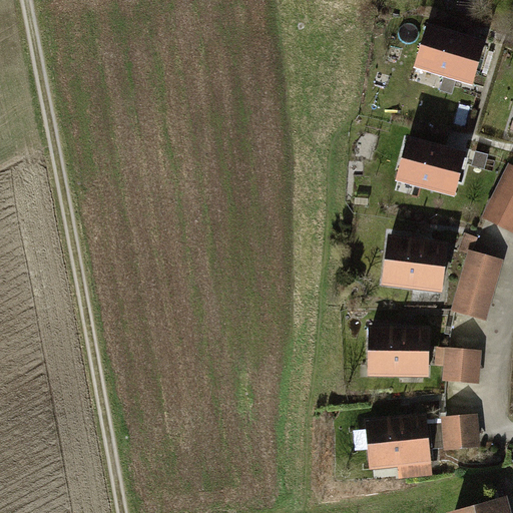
[(479,44),(427,29),(416,66),(469,80),(479,44)]
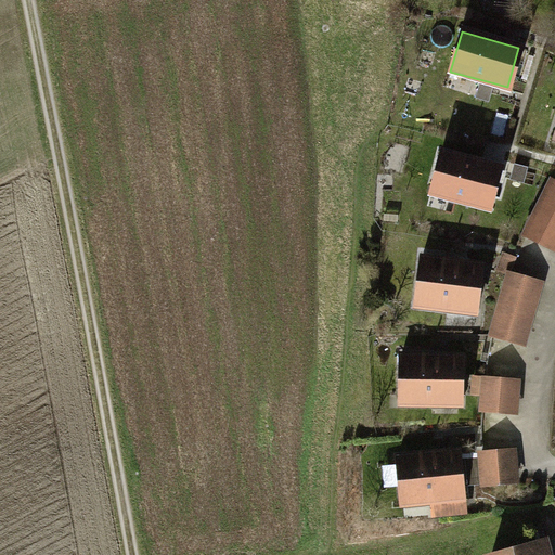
[(498,168),(440,154),(430,193),(488,207),(498,168)]
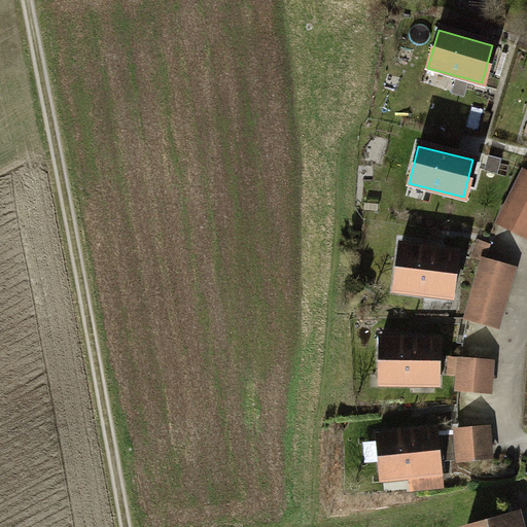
[(526,173),(524,172),(499,223),(526,236),(526,173)]
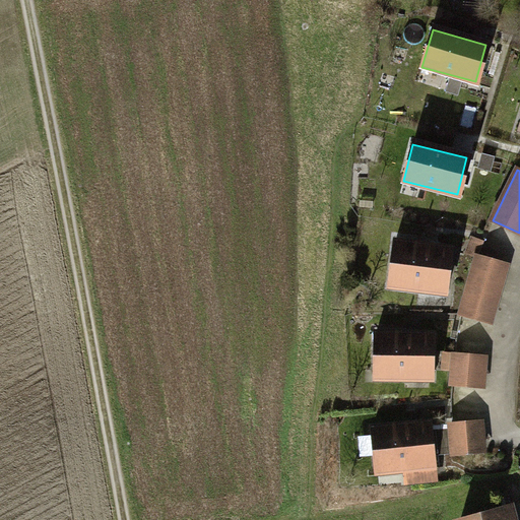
[(455,247),(394,238),(387,287),(448,297),(455,247)]
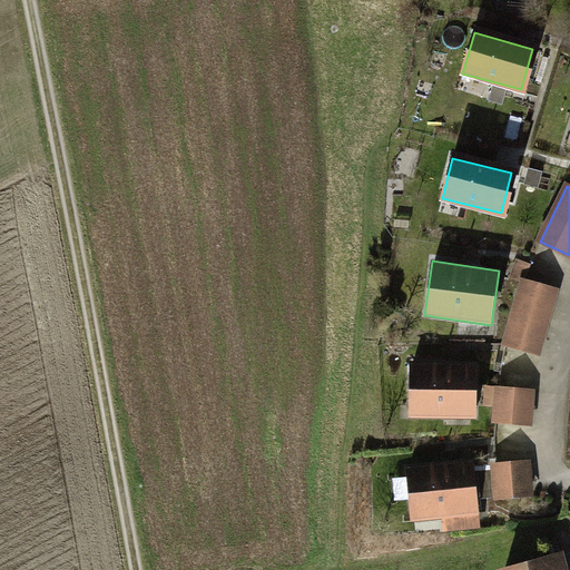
[(560,288),(519,276),(499,345),(540,357),(560,288)]
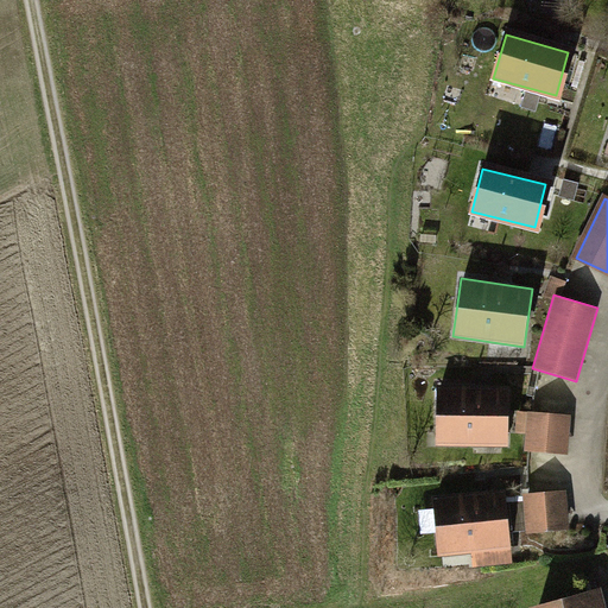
[(510,388),(435,388),(434,447),(510,448),(510,388)]
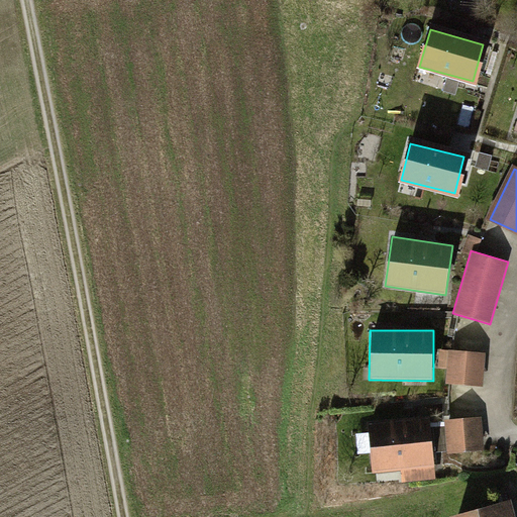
[(484,354),(447,352),(445,387),(483,389),(484,354)]
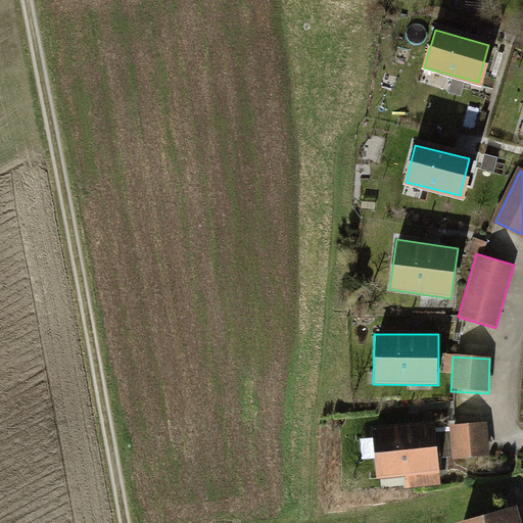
[(436,421),(369,427),(374,478),(402,475),(405,489),(442,486),(436,421)]
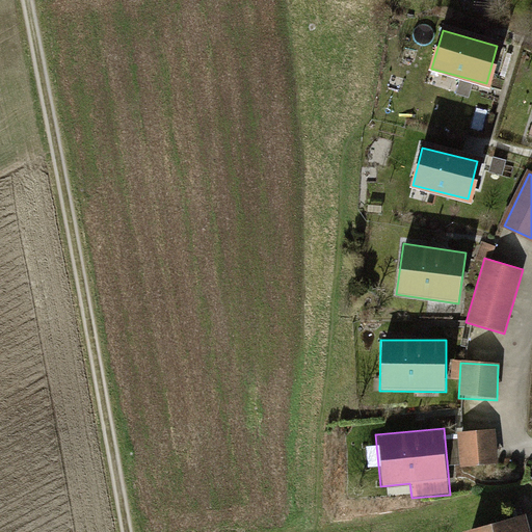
[(493,430),(458,431),(459,466),(495,464),(493,430)]
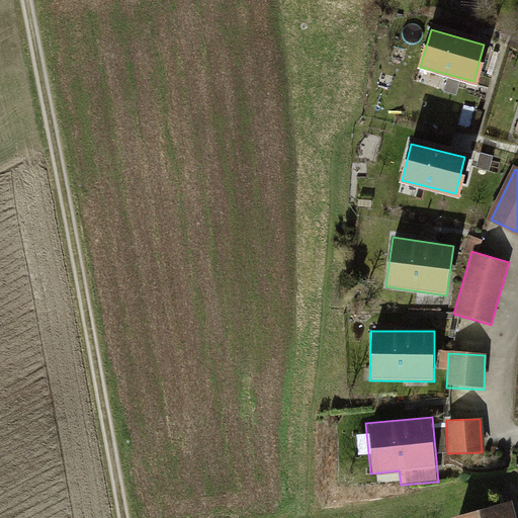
[(514,517),(510,504),(458,517),(514,517)]
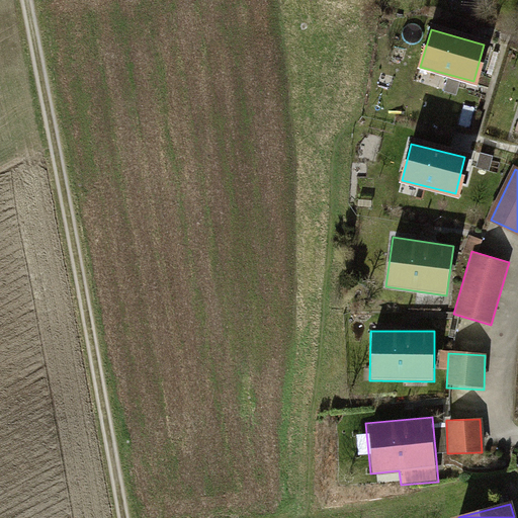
All buildings are outlined.
